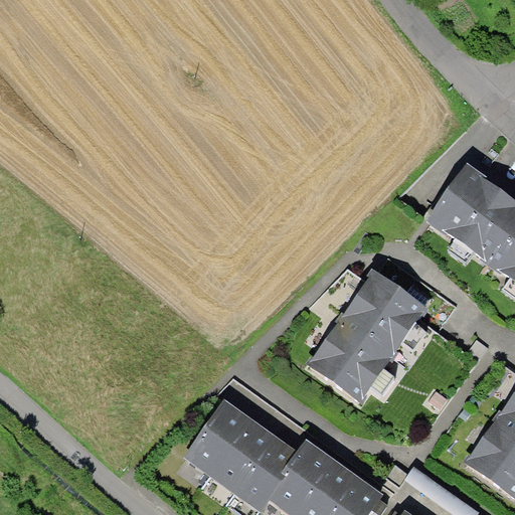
[(486,175),(467,162),(426,220),(446,233),(447,232),(483,258),(481,261),(500,274),(502,271),(514,280),(514,199),(484,178),(486,175)]
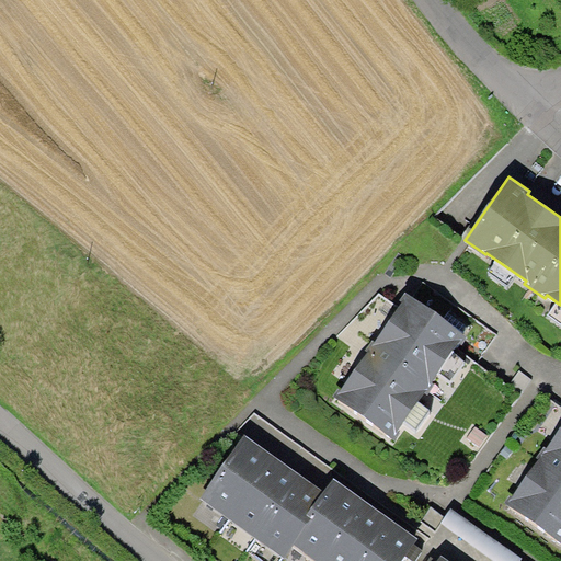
[(468,336),(404,293),(400,299),(402,301),(375,341),(373,340),(365,350),(367,352),(341,390),(338,388),(332,396),(395,439),(400,432),(398,431),(424,392),(427,396),(435,385),(432,382),(459,343),(461,345),(468,336)]
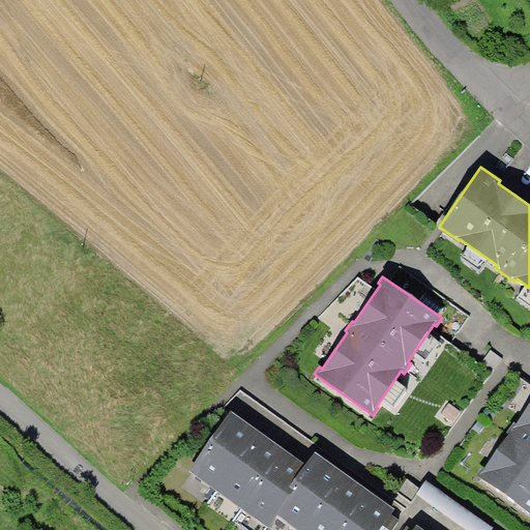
[(529,403),(516,423),(513,421),(506,432),(509,434),(483,469),(481,468),(476,475),(529,512),(529,403)]
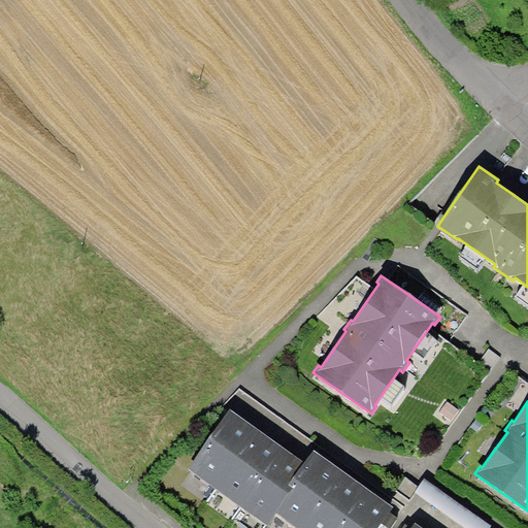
[(213,487),(256,427),(243,419),(230,408),(188,468),(213,487)]
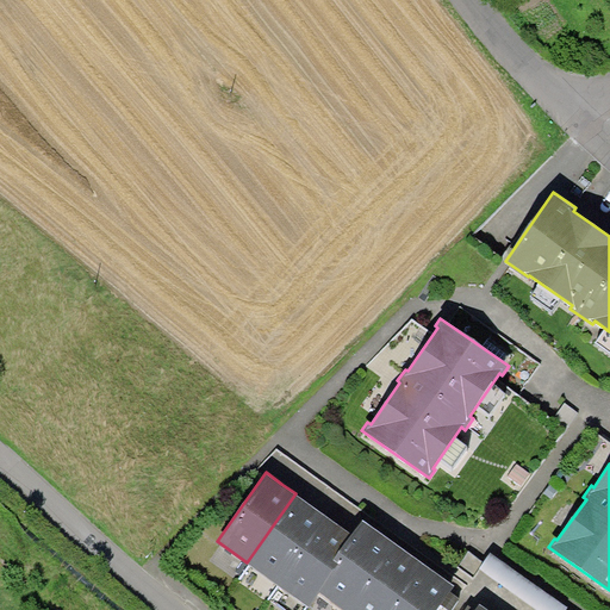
[(274,582),(323,512),(310,503),(296,493),(247,562),(274,582)]
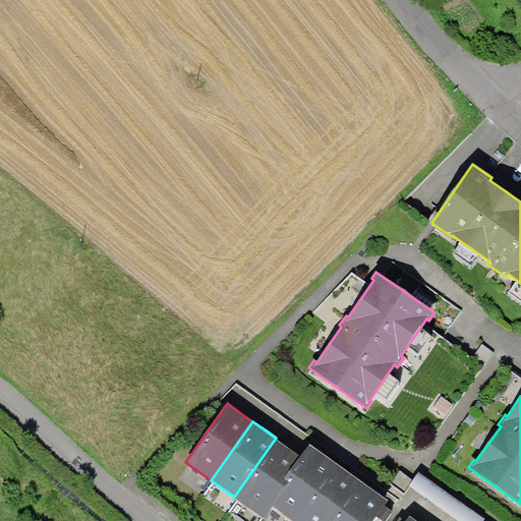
[(234,497),(264,518),(273,505),(290,481),(285,477),(300,456),(289,448),(276,438),(234,497)]
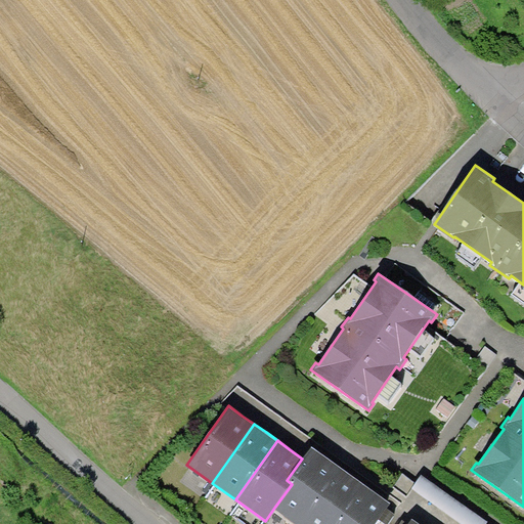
[(274,508),(296,523),(298,523),(340,467),(325,456),(311,446),(302,459),(287,480),(292,484),(274,508)]
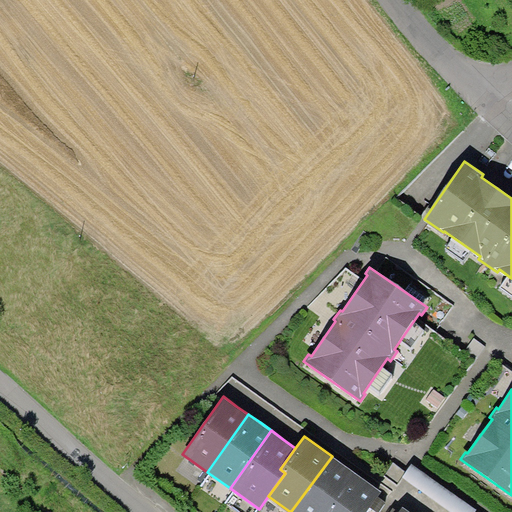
[(291,511),(325,511),(354,472),(344,465),(332,456),(291,511)]
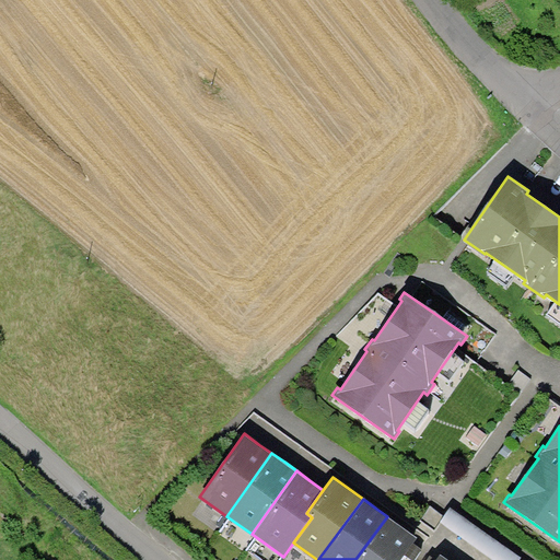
[(387,516),(356,559),(399,559),(416,537),(401,526),(387,516)]
